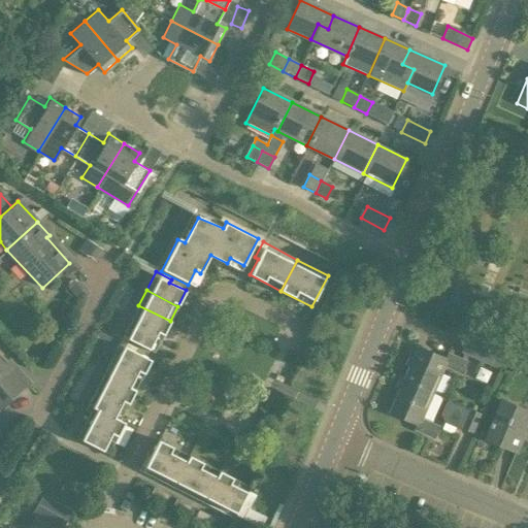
[(131,321),(162,336),(170,321),(138,305),(131,321)]
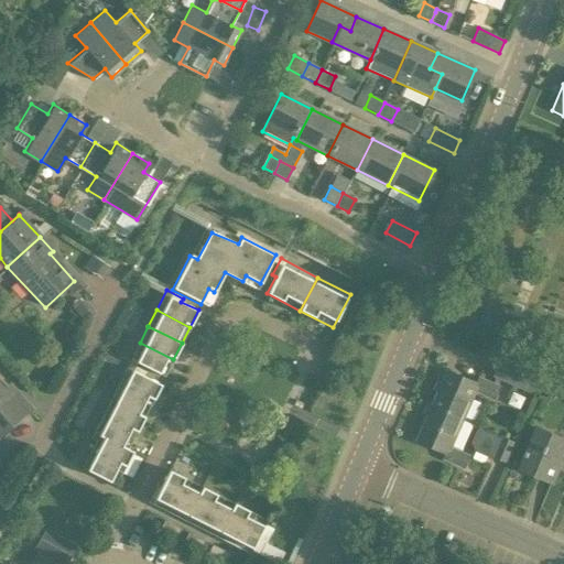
[(173,359),(140,343),(131,359),(164,376),(173,359)]
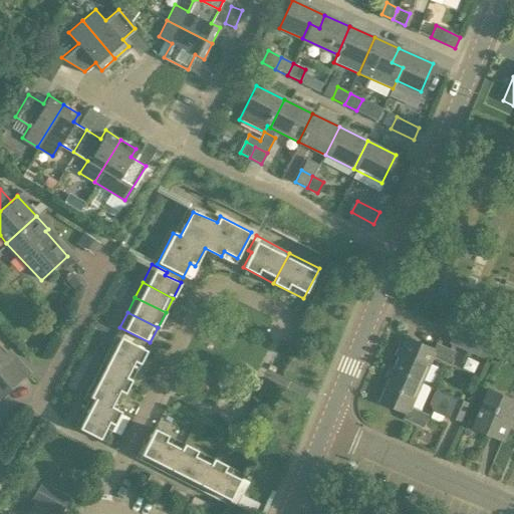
[(487,360),(493,346),(456,329),(449,344),(487,360)]
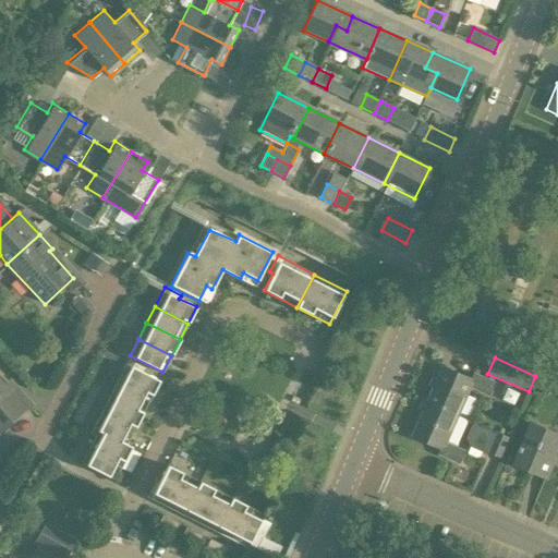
[(118,379),(150,397),(159,380),(143,372),(144,368),(128,360),(118,379)]
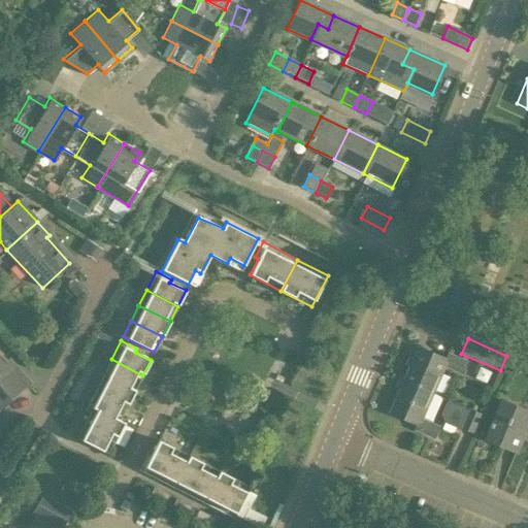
[(450,356),(448,361),(420,349),(405,383),(434,394),(446,367),(464,374),(468,364),(459,360),(450,356)]
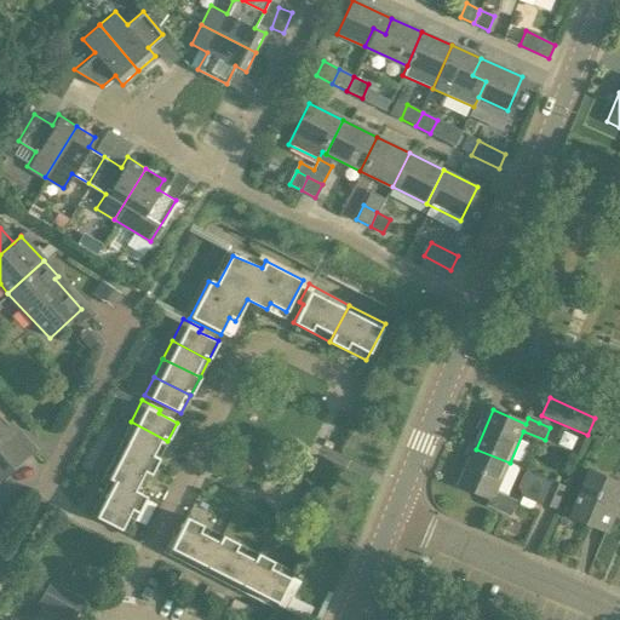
[(159,458),(167,441),(131,422),(122,440),(159,458)]
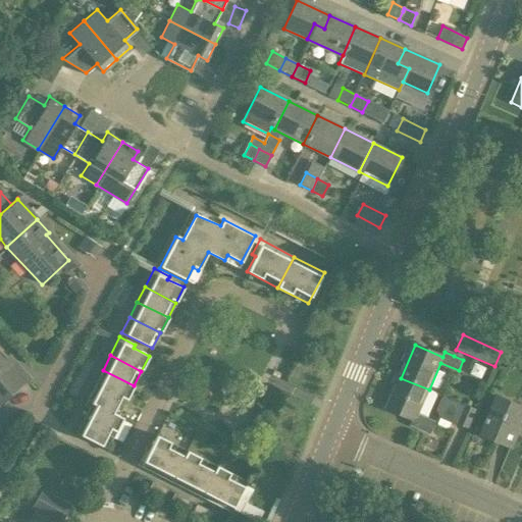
[(0,402),(28,378),(15,364),(13,366),(6,358),(2,361),(0,358),(0,402)]
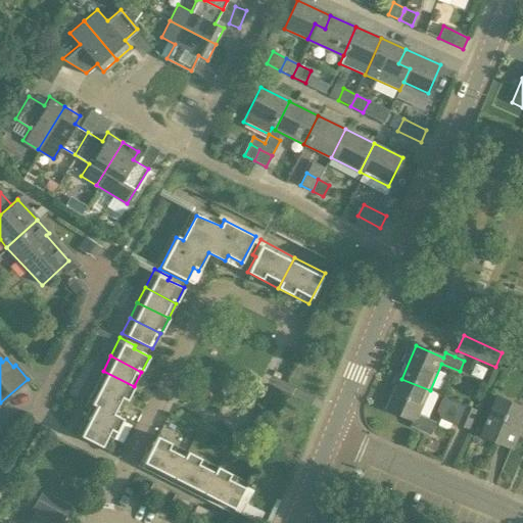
[(127,400),(134,386),(103,371),(95,385),(127,400)]
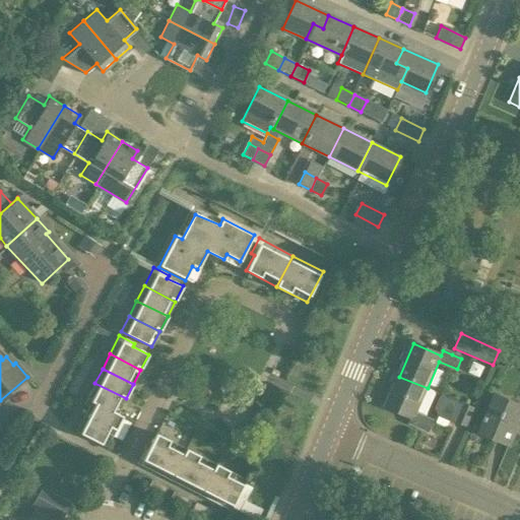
[(428,388),(399,377),(386,408),(413,419),(410,426),(420,431),(430,434),(435,421),(416,414),(428,388)]
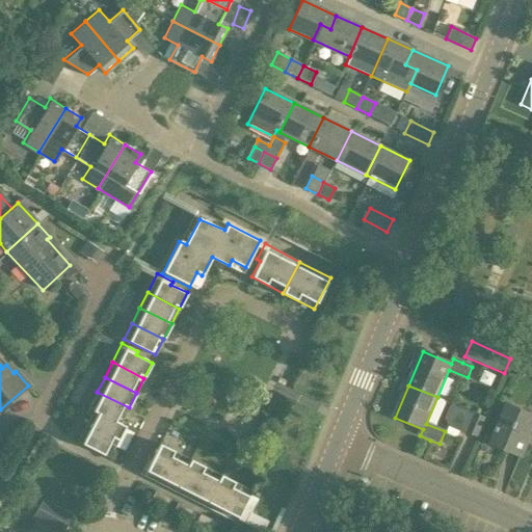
[(89,407),(94,409),(121,424),(129,407),(97,392),(89,407)]
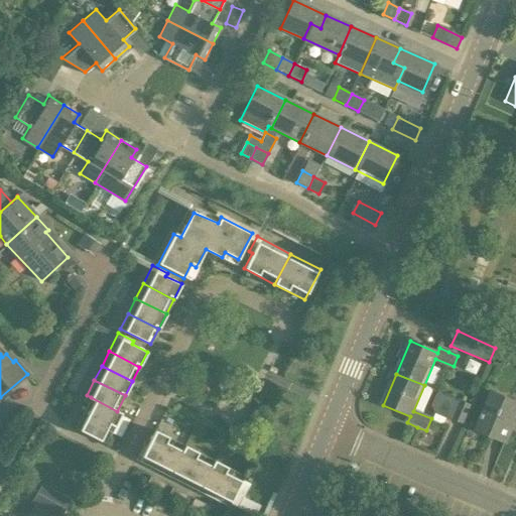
[(435,413),(446,418),(449,419),(464,425),(472,406),(460,400),(459,402),(437,392),(434,400),(439,402),(435,413)]
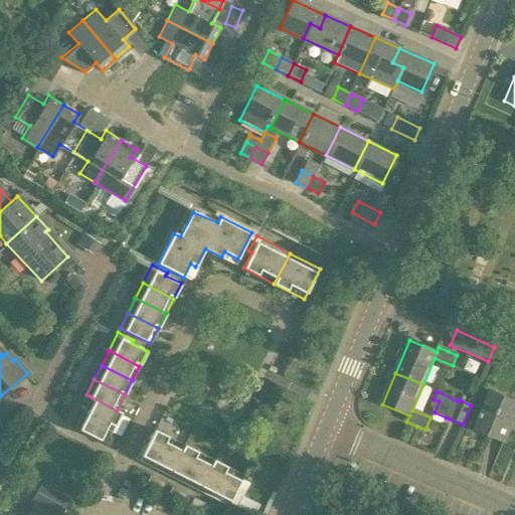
[(514,430),(514,402),(491,393),(476,430),(491,437),(497,439),(502,441),(505,442),(511,427),(514,430)]
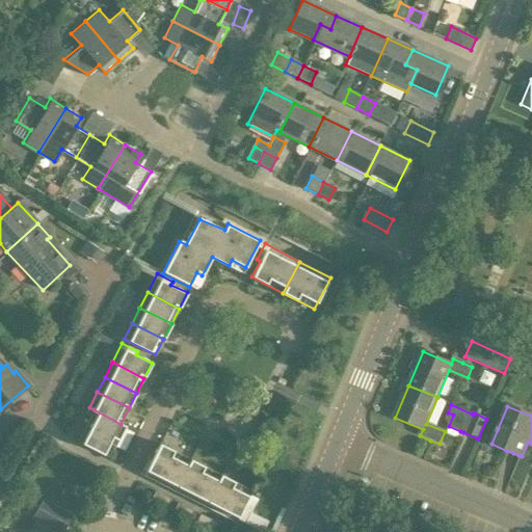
[(94,409),(85,426),(117,442),(125,426),(121,424),(94,409)]
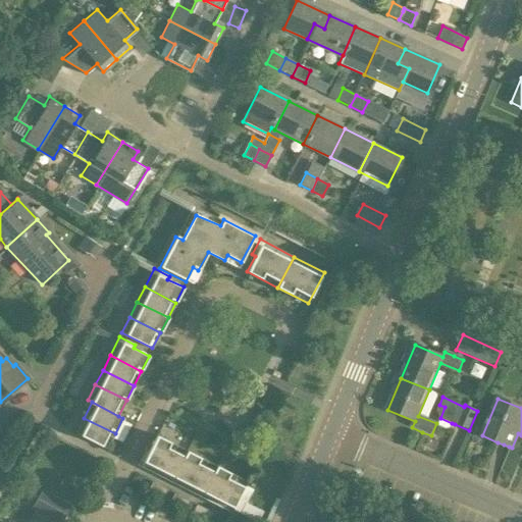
[(115,433),(84,418),(76,433),(107,449),(115,433)]
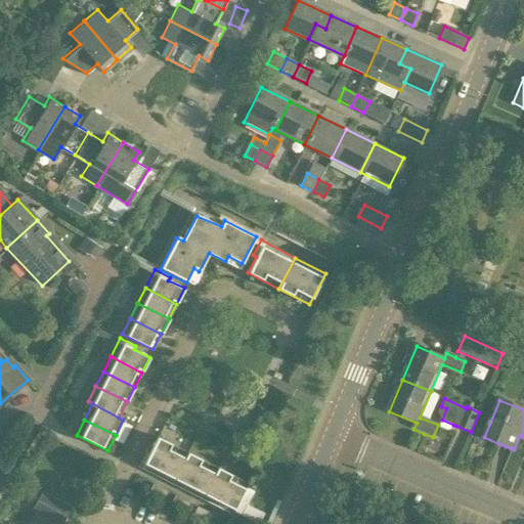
[(172,484),(188,452),(158,437),(149,452),(146,451),(138,466),(172,484)]
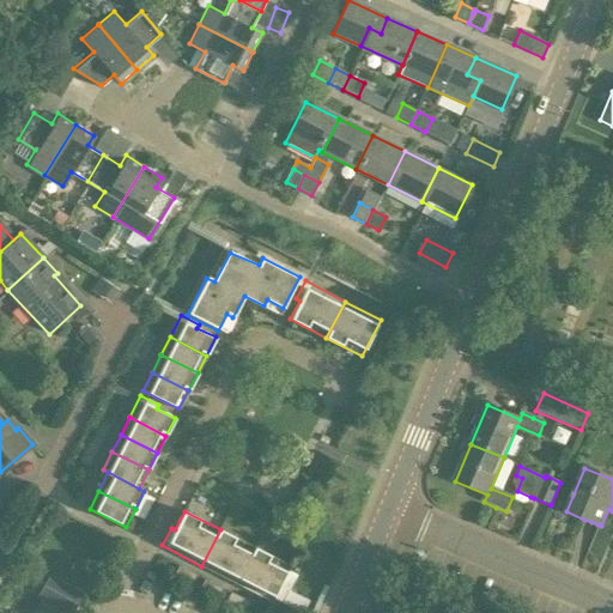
[(255,548),(220,529),(201,566),(236,584),(255,548)]
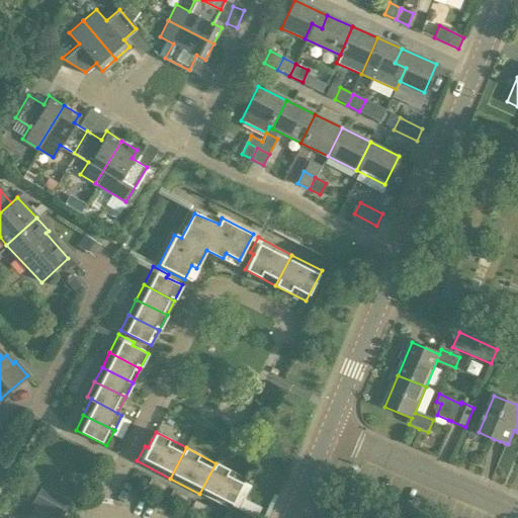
[(246,479),(216,463),(199,494),(230,509),(246,479)]
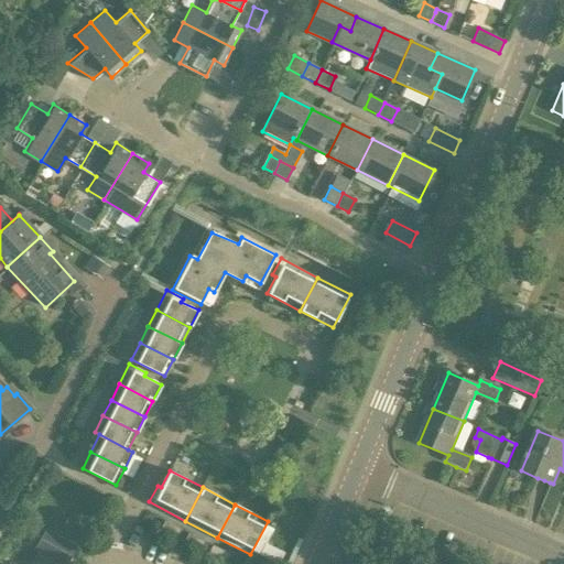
[(158,533),(174,541),(180,529),(163,521),(158,533)]
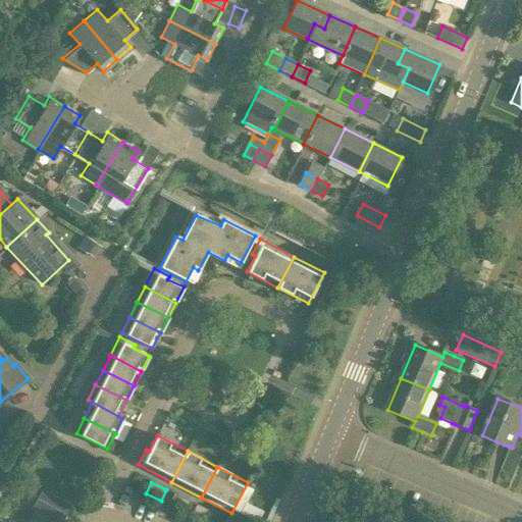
[(41,488),(30,508),(35,510),(28,521),(60,521),(70,506),(41,488)]
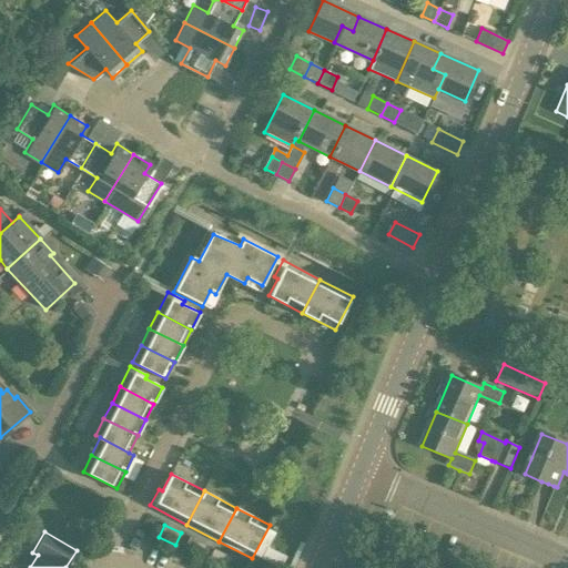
[(183,549),(199,558),(205,545),(190,537),(183,549)]
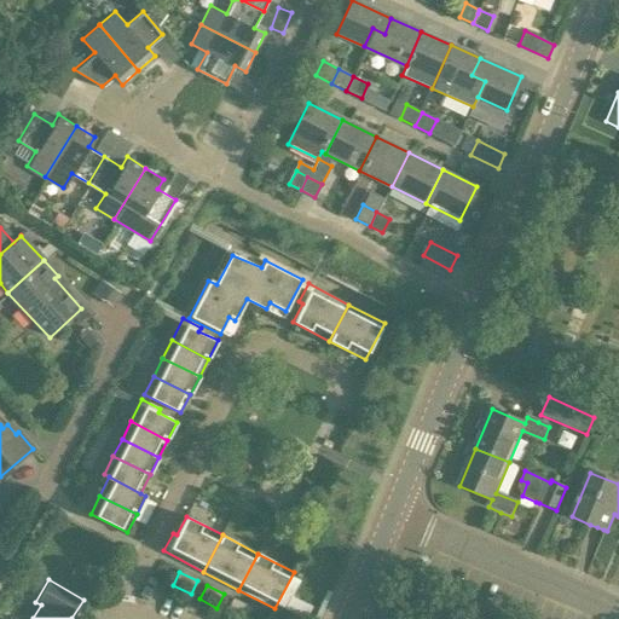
[(238,618),(244,618),(250,608),(232,599),(225,612),(238,618)]
